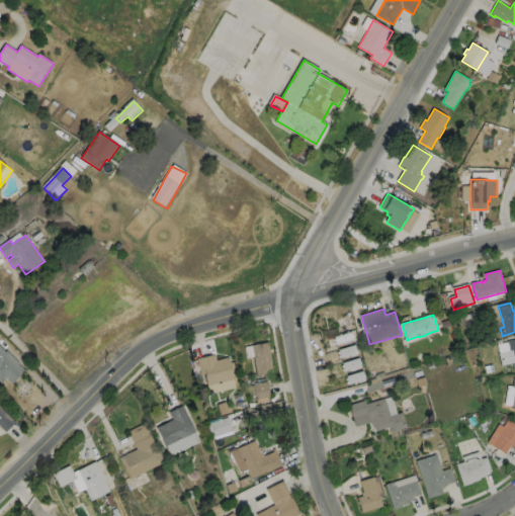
[(354,340),(337,345),(335,337),(351,332),(354,340)]
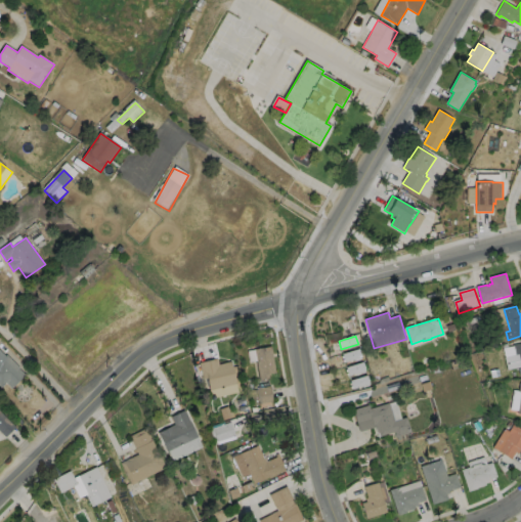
[(270,379),(261,380),(255,350),(271,347),(276,374),(269,375),(270,379)]
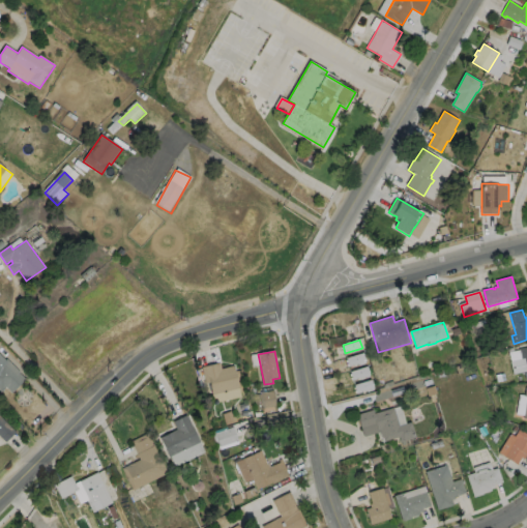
[(367,362),(349,368),(347,358),(363,353),(367,362)]
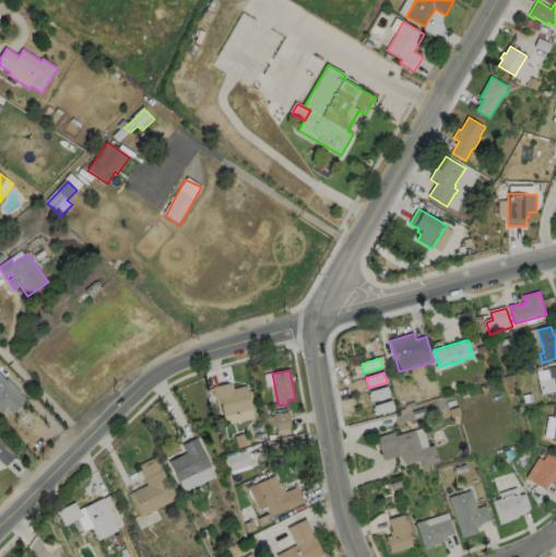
[(0,388),(8,379),(28,400),(13,415),(8,410),(2,414),(0,412),(0,388)]
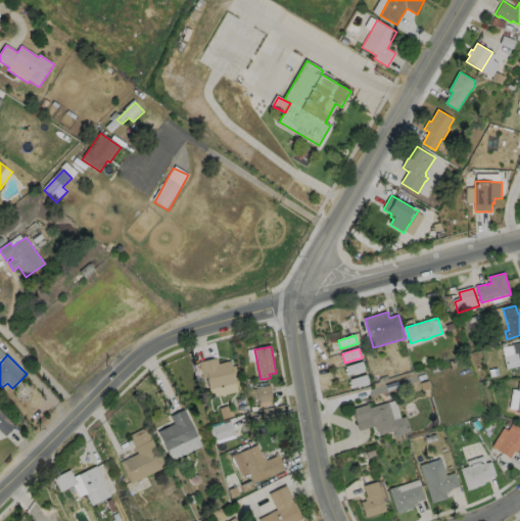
[(218,359),(219,365),(232,362),(237,383),(210,389),(207,378),(203,379),(200,363),(218,359)]
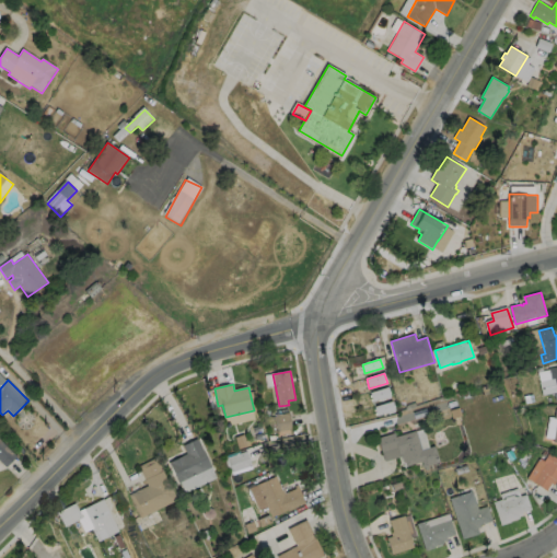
[(392,397),(373,403),(371,393),(389,387),(392,397)]
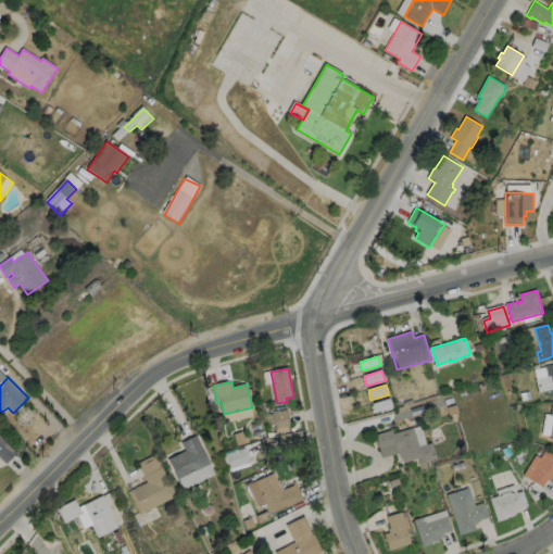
[(393,407),(375,414),(372,404),(390,399),(393,407)]
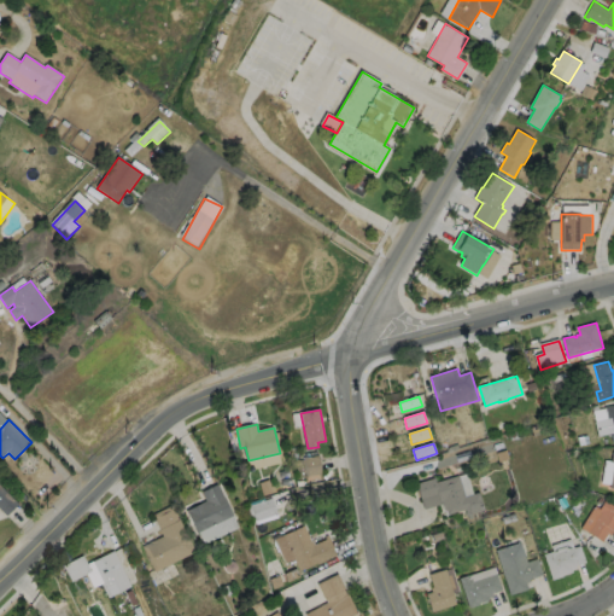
[(325,476),(322,458),(305,459),(309,478),(325,476)]
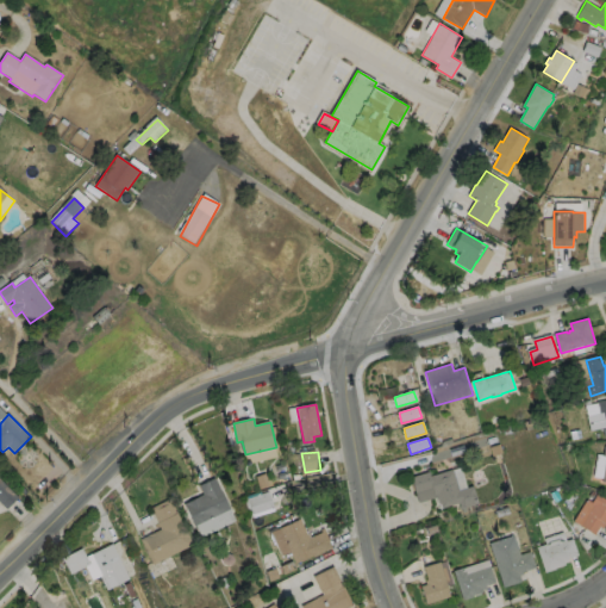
[(595,478),(605,481),(604,484),(605,484),(605,457),(600,457),(595,478)]
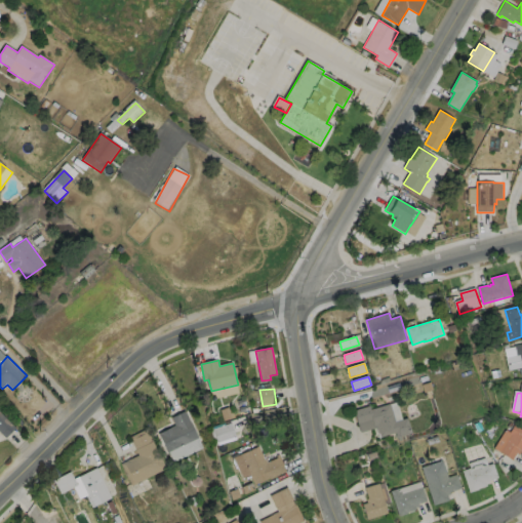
[(391,404),(396,421),(408,418),(412,434),(398,438),(396,433),(380,438),(379,434),(378,435),(376,429),(361,433),(355,411),(370,406),(371,410),(391,404)]
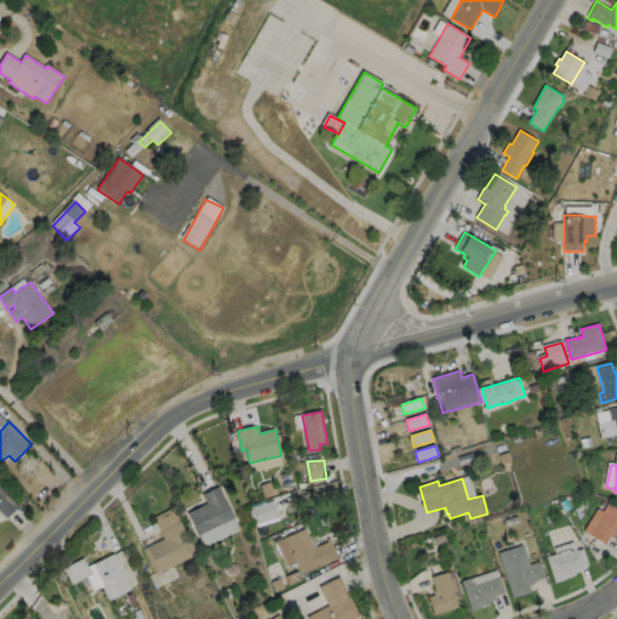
[(0,487),(20,507),(7,520),(0,512),(0,487)]
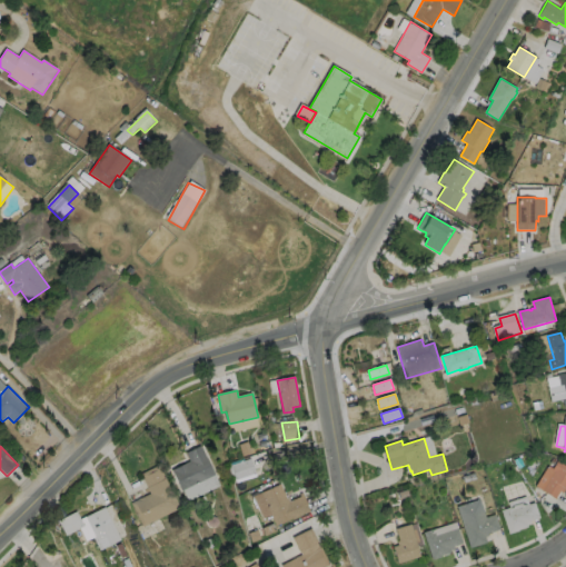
[(217,477),(184,493),(172,470),(191,461),(187,454),(202,446),(207,456),(206,456),(217,477)]
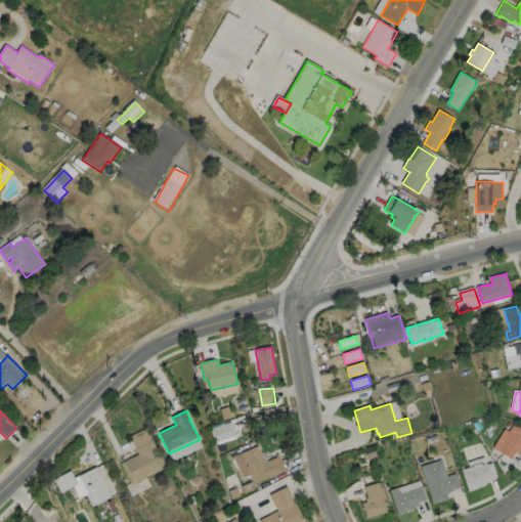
[(214,427),(218,442),(236,438),(233,423),(214,427)]
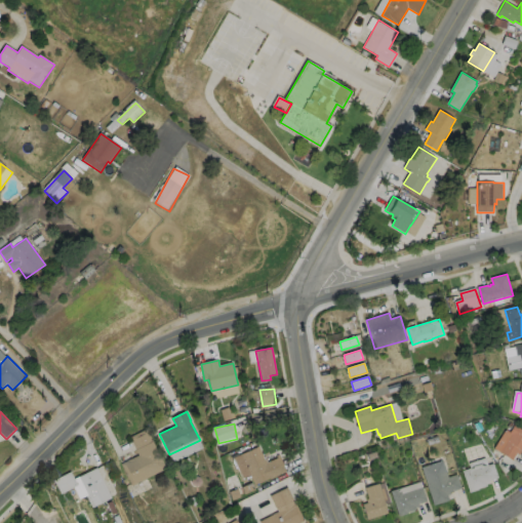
[(521,455),(518,453),(514,461),(502,453),(513,436),(511,434),(516,427),(521,430),(521,455)]
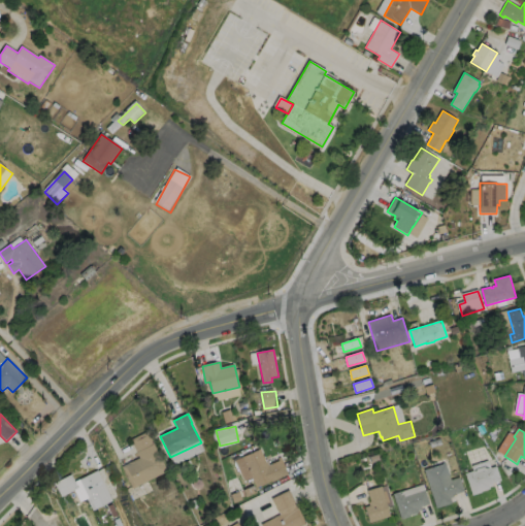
[(168,471),(132,489),(122,467),(140,459),(131,440),(149,432),(168,471)]
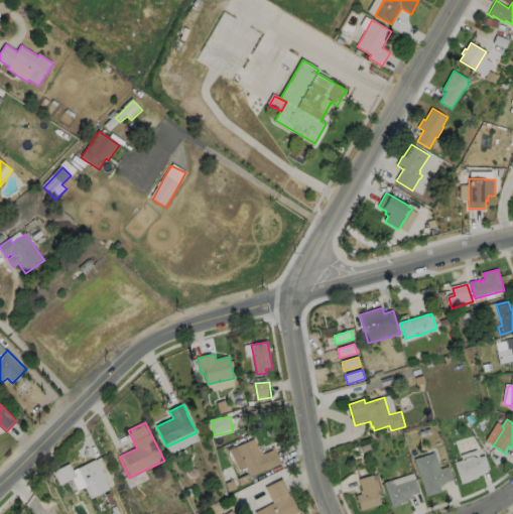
[(255,439),(261,453),(263,453),(264,456),(274,451),(273,448),(275,447),(282,464),(267,471),(252,478),(247,468),(240,471),(231,451),(255,439)]
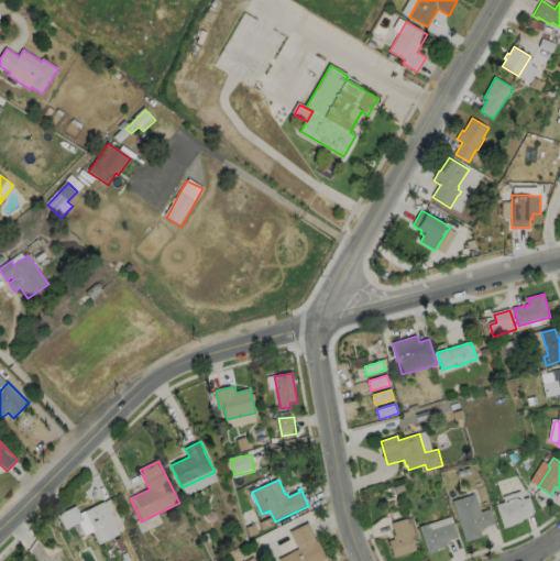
[(475,495),(482,513),(491,509),(496,525),(483,529),(484,531),(481,532),(483,538),(467,542),(453,503),(475,495)]
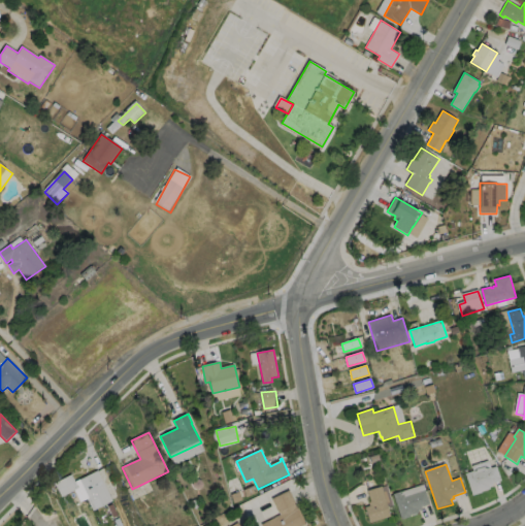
[(496,467),(501,481),(489,485),(490,490),(482,492),(483,493),(472,496),(466,474),(474,471),(476,473),(496,467)]
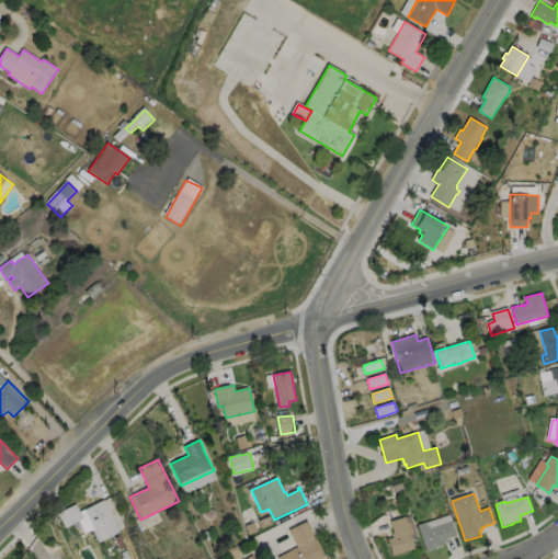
[(121,533),(99,544),(83,512),(104,501),(121,533)]
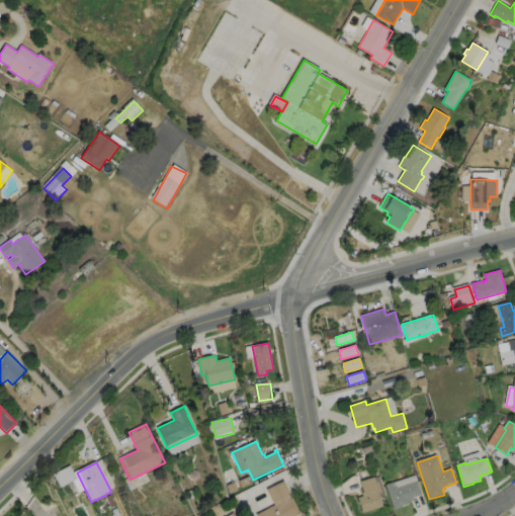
[(383,507),(363,514),(358,499),(363,497),(362,494),(364,493),(361,482),(375,478),(383,507)]
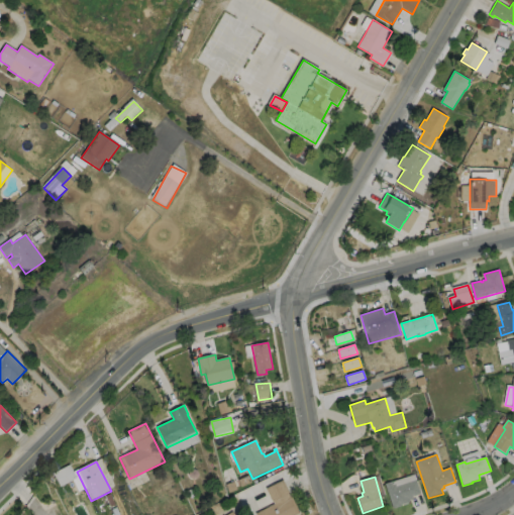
[(290,495),(291,497),(292,496),(301,514),(257,514),(276,505),(274,502),(274,503),(267,489),(284,481),(291,494),(290,495)]
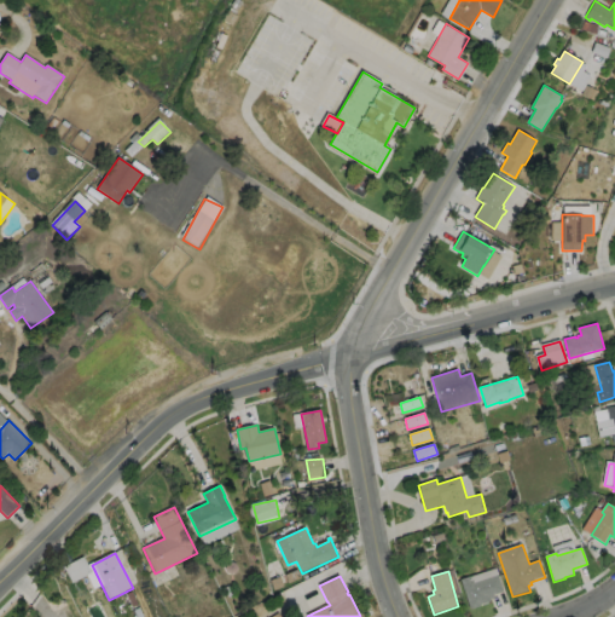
[(499,576),(504,593),(494,595),(495,599),(491,600),(492,603),(481,606),(482,607),(471,610),(462,581),(470,578),(471,582),(474,581),(475,583),(499,576)]
